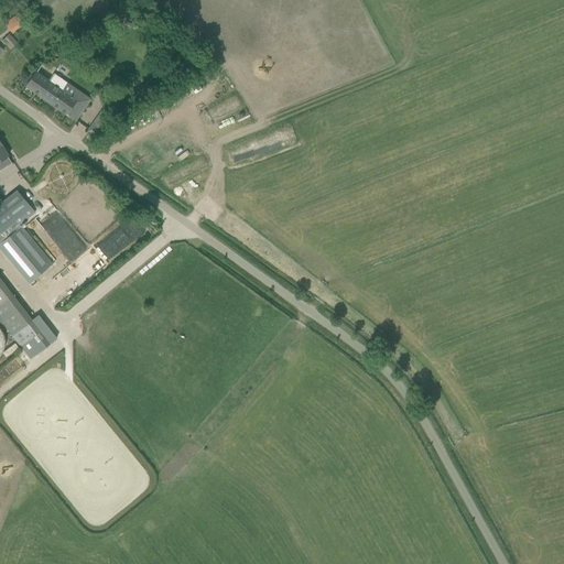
[(12,33),(26,22),(17,10),(2,21),(12,33)]
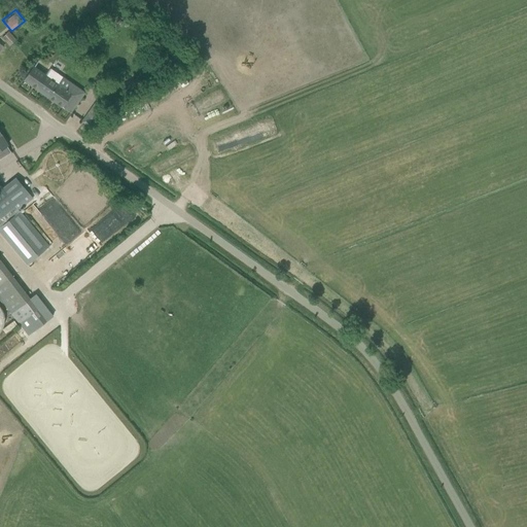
[(16,40),(8,32),(1,38),(9,46),(16,40)]
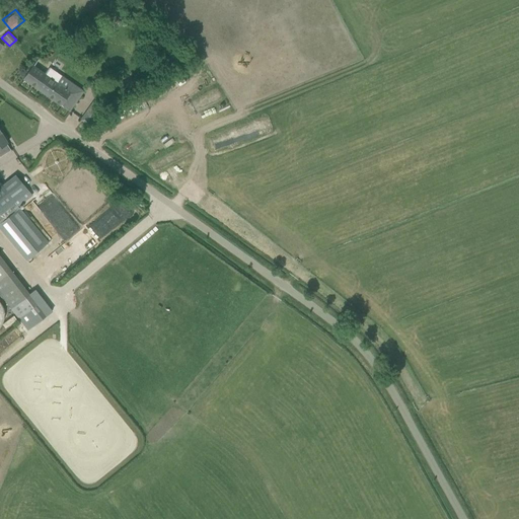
[(23,79),(70,112),(84,91),(50,68),(46,74),(33,65),(23,79)]
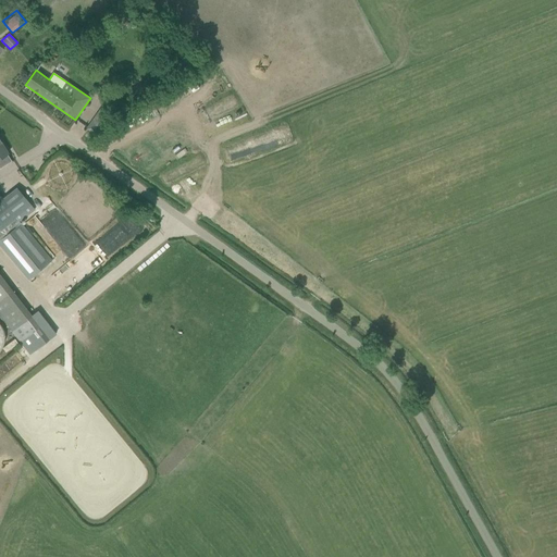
[(146,95),(139,82),(126,89),(134,101),(146,95)]
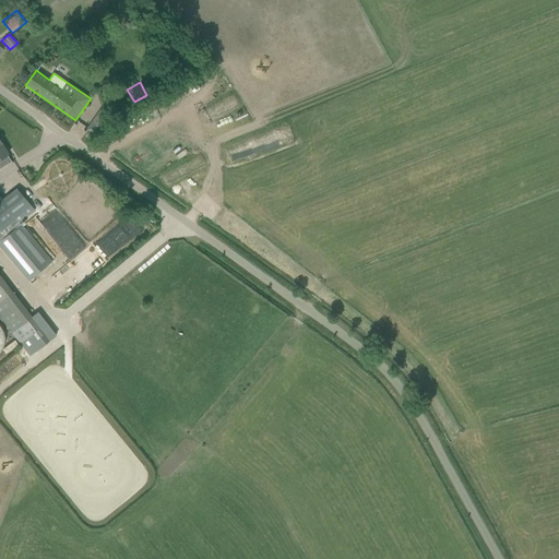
[(36,213),(16,189),(0,202),(0,246),(28,281),(51,262),(21,225),(36,213)]
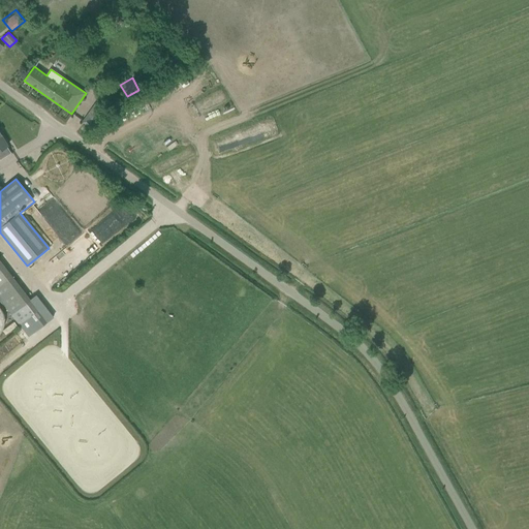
[(0,302),(28,337),(53,317),(35,296),(29,300),(11,277),(0,261),(0,302)]
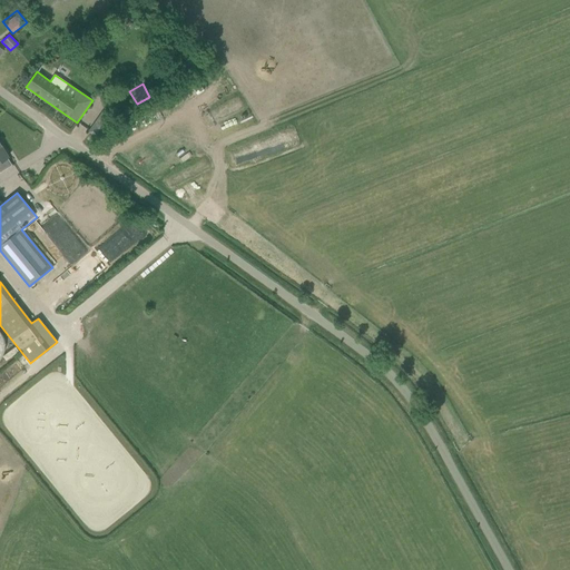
[(2,356),(6,361),(18,352),(15,347),(2,356)]
